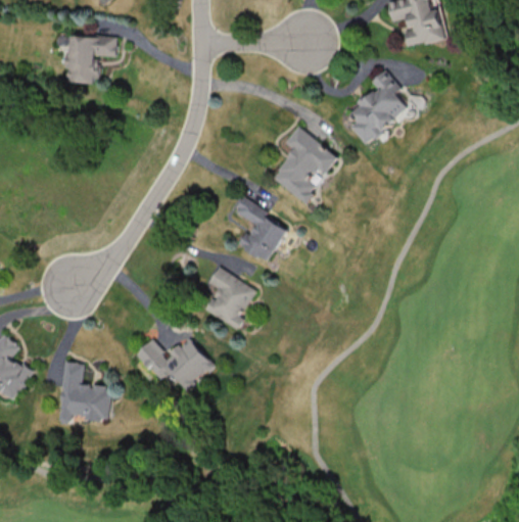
[(389,0),(436,0),(450,43),(396,52),(389,0)]
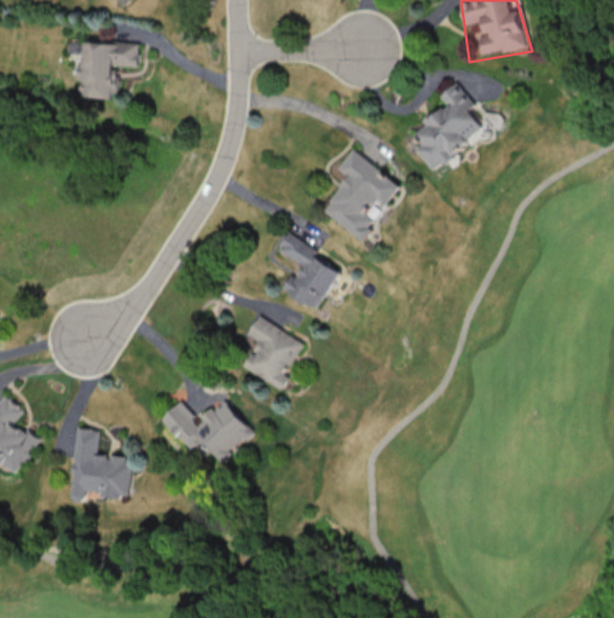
[(73,35),(140,44),(133,102),(64,94),(73,35)]
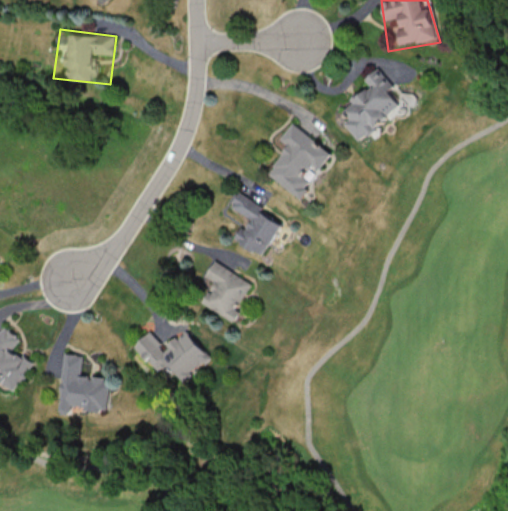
[(377,67),(408,109),(351,149),(327,104),(377,67)]
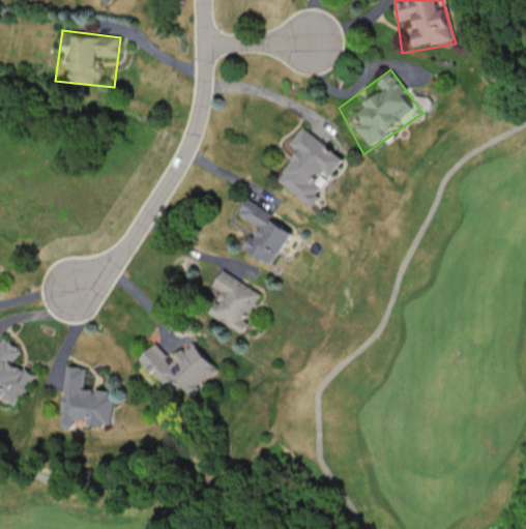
[(298,122),(352,160),(316,214),(265,172),(298,122)]
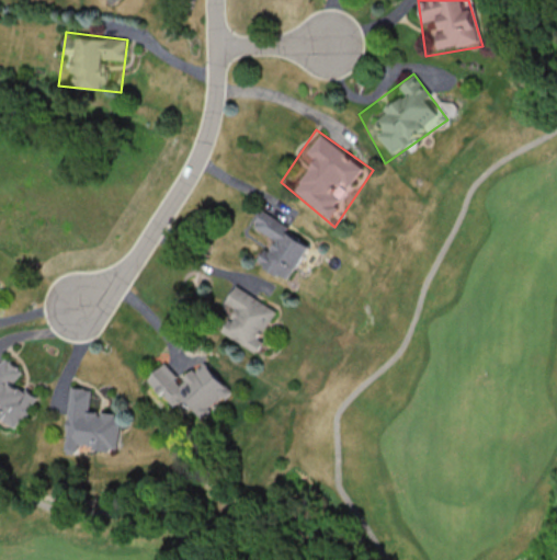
[(253,206),(315,250),(284,281),(251,260),(269,243),(243,224),(253,206)]
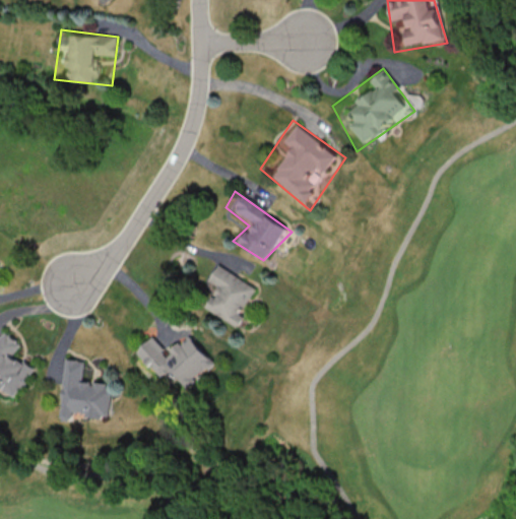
[(212,266),(258,285),(236,328),(196,305),(212,266)]
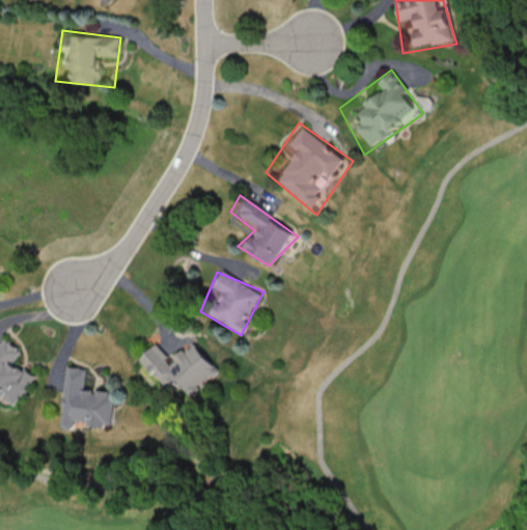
[(135,359),(165,331),(219,374),(182,401),(135,359)]
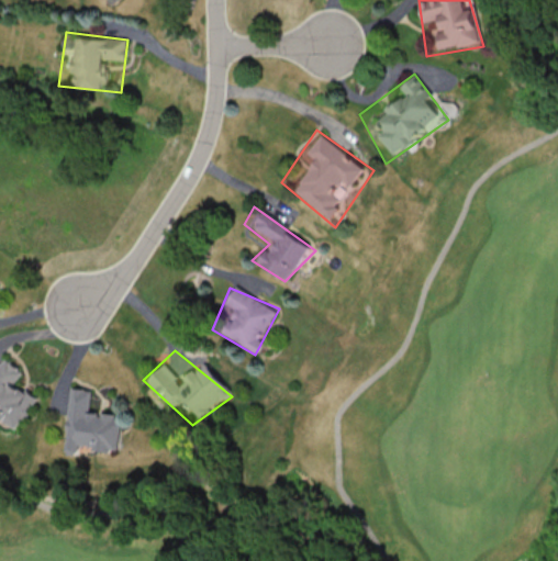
[(0,363),(37,402),(8,435),(0,428),(0,363)]
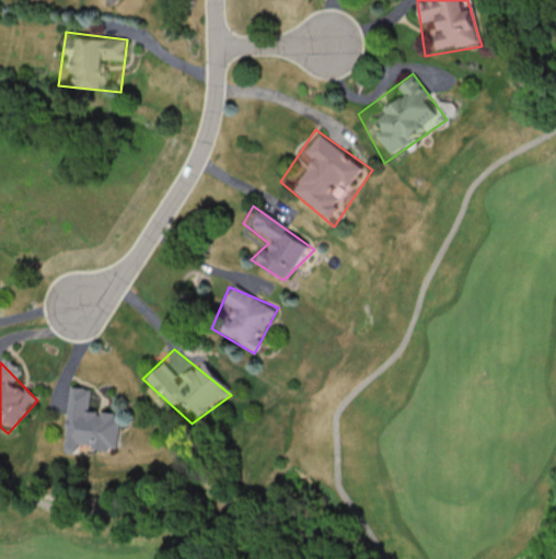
[(67,386),(118,393),(117,454),(59,451),(67,386)]
